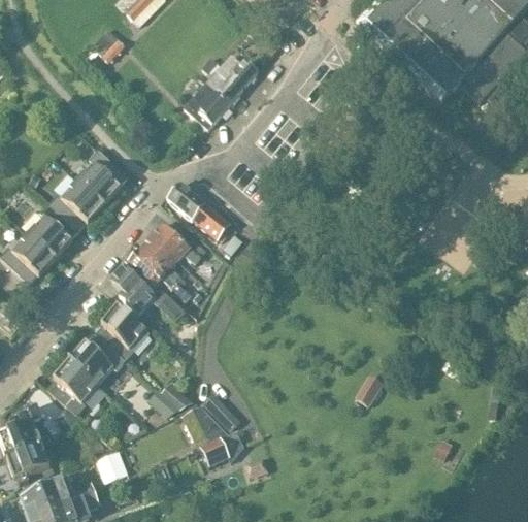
[(130,0),(122,9),(135,23),(157,0),(130,0)]
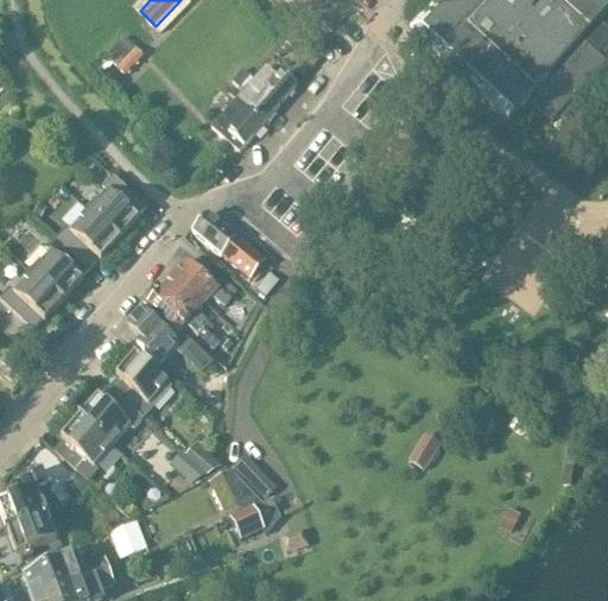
[(506,116),(549,73),(551,75),(530,97),(551,118),(556,112),(563,116),(577,93),(576,92),(606,59),(601,55),(607,43),(607,25),(597,17),(607,4),(607,0),(431,0),(409,25),(506,116)]
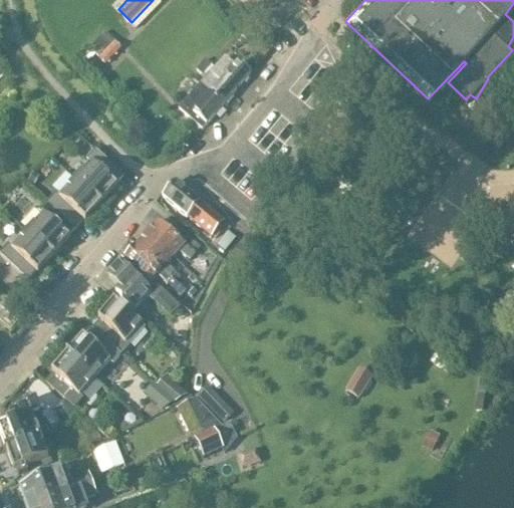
[(103,27),(88,43),(90,45),(95,50),(99,53),(98,54),(104,60),(105,60),(108,63),(113,58),(110,55),(121,44),(103,27)]
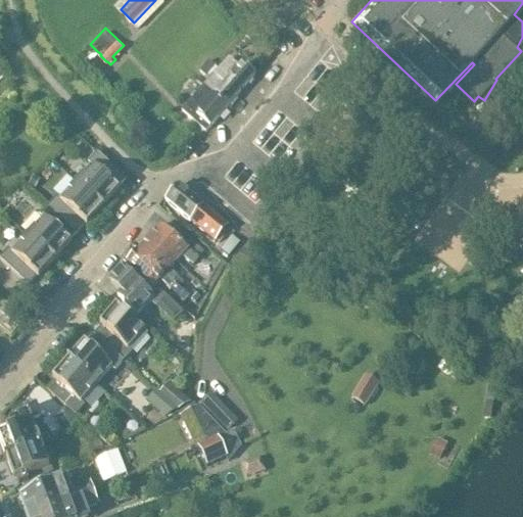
[(255,48),(267,57),(278,44),(268,35),(255,48)]
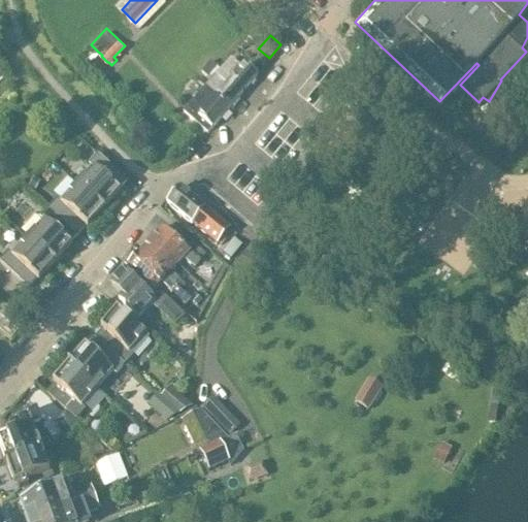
[(93,46),(80,59),(86,64),(98,52),(93,46)]
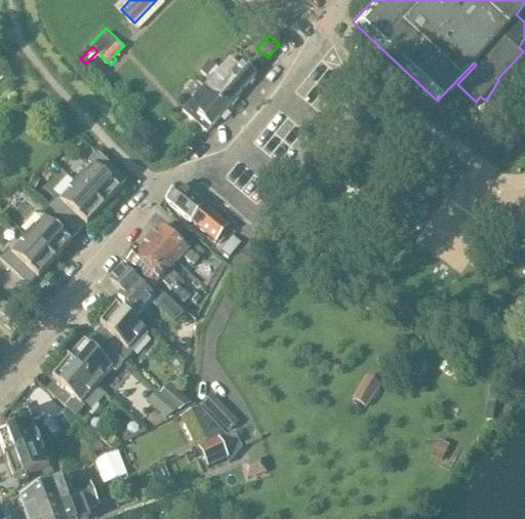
[(202,82),(202,83),(227,103),(255,70),(242,58),(239,63),(229,53),(217,66),(214,63),(215,62),(209,56),(199,67),(205,72),(202,74),(201,73),(197,78),(202,82)]
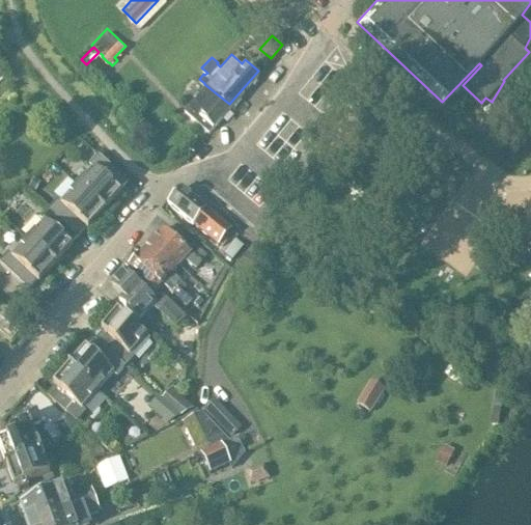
[(204,84),(184,108),(207,129),(229,104),(204,84)]
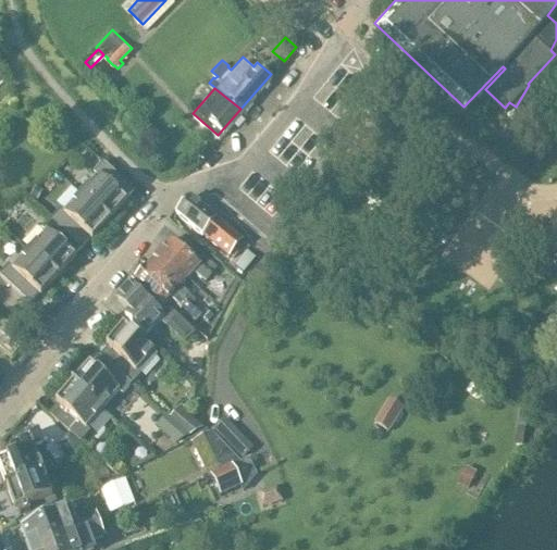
[(96,173),(81,190),(109,216),(121,203),(120,202),(133,187),(102,159),(93,169),(96,173)]
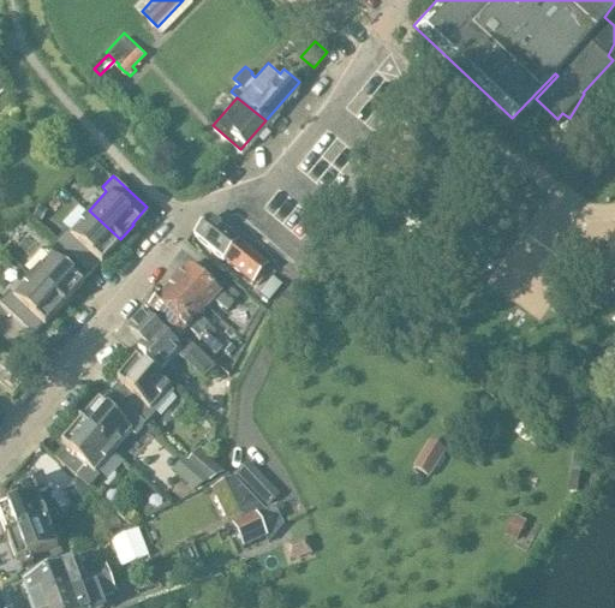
[(41,216),(47,206),(40,202),(34,213),(41,216)]
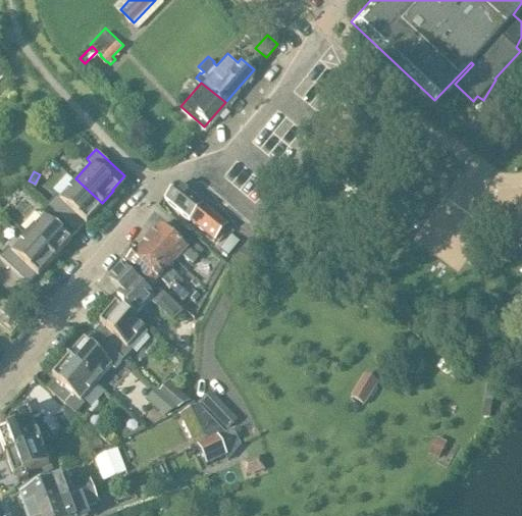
[(58,211),(76,227),(90,213),(91,215),(102,203),(75,178),(60,195),(56,192),(47,201),(58,211)]
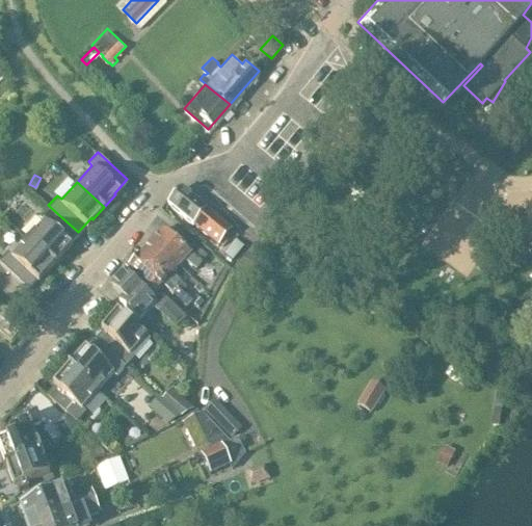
[(217,242),(231,226),(181,183),(167,200),(217,242)]
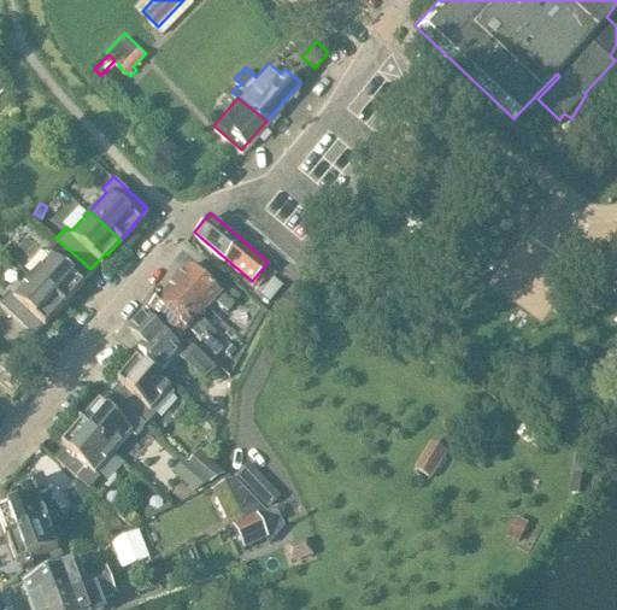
[(50,253),(31,273),(64,301),(77,288),(75,286),(90,269),(69,250),(56,238),(45,250),(50,253)]
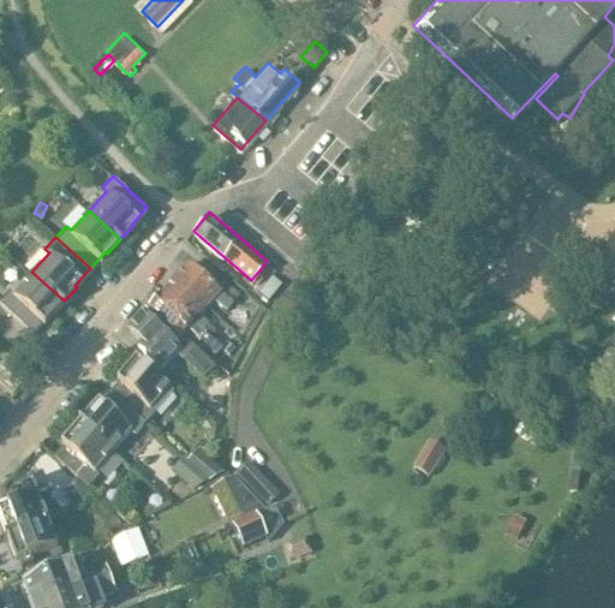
[(161,288),(203,327),(209,321),(199,311),(214,296),(224,305),(230,298),(190,260),(161,288)]
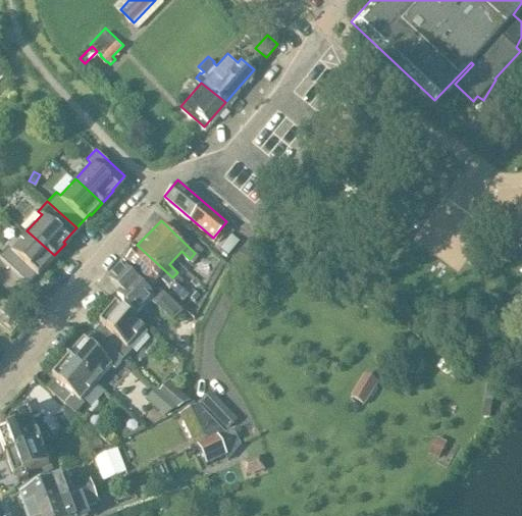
[(0,251),(0,255),(28,280),(41,266),(43,268),(54,255),(27,230),(11,247),(7,244),(0,251)]
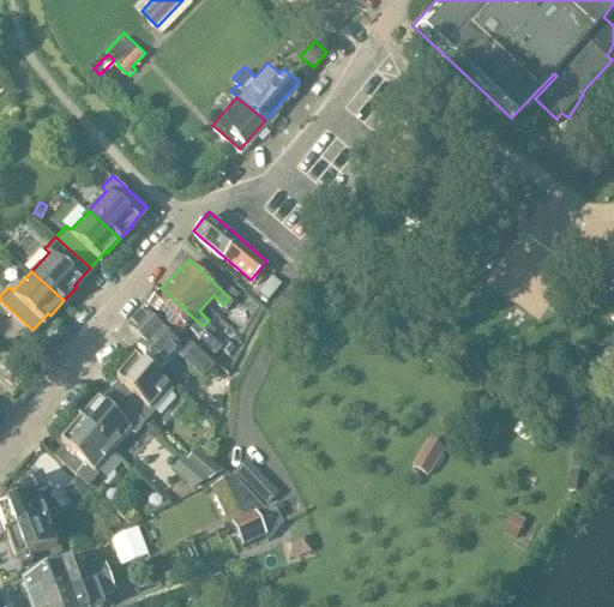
[(281,280),(271,271),(258,288),(268,296),(281,280)]
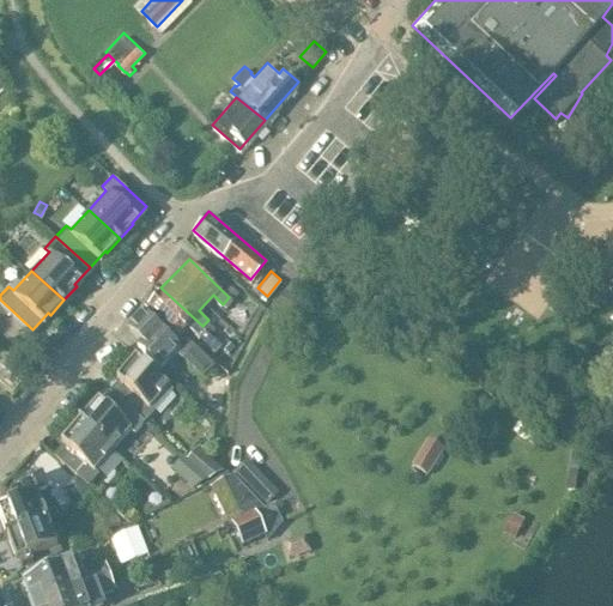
[(238,290),(229,282),(223,289),(232,297),(238,290)]
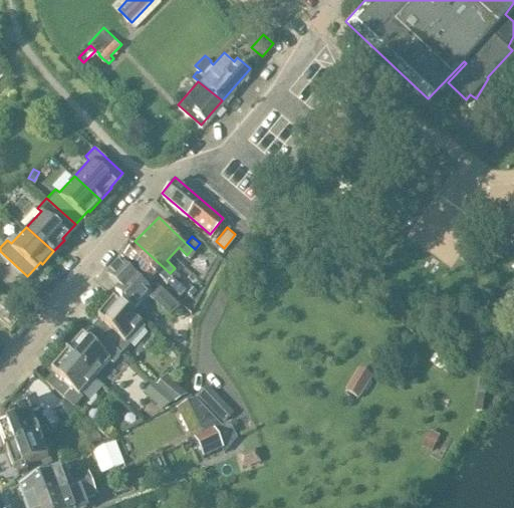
[(124,253),(150,278),(157,271),(165,278),(170,273),(135,241),(124,253)]
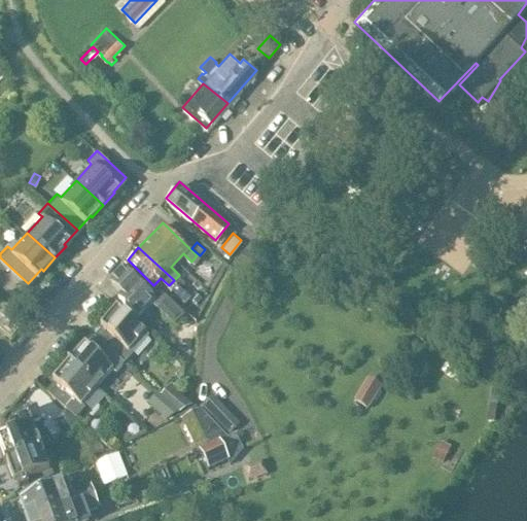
[(109,277),(128,296),(125,300),(138,312),(154,296),(149,290),(153,285),(128,259),(127,259),(128,262),(124,266),(123,264),(109,277)]
